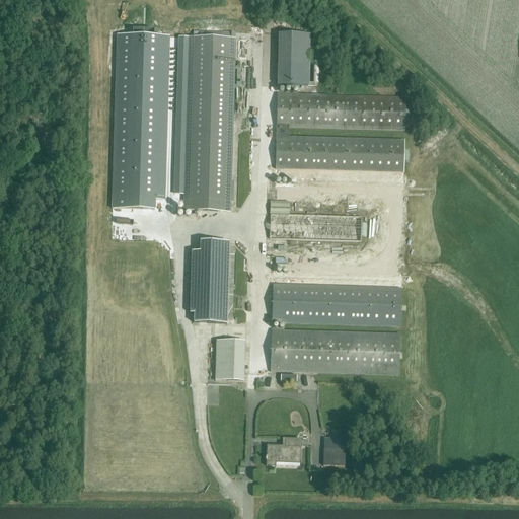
[(169,38),(159,38),(154,38),(154,32),(133,32),(132,36),(118,36),(113,210),(154,211),(155,201),(164,201),(169,38)]
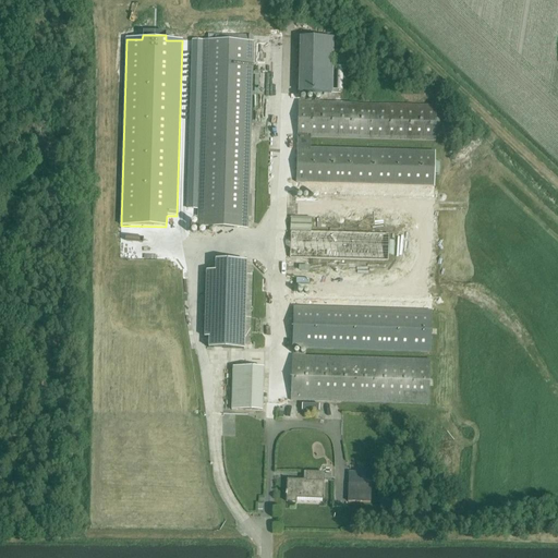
[(327,95),(328,36),(300,35),(299,94),(327,95)]
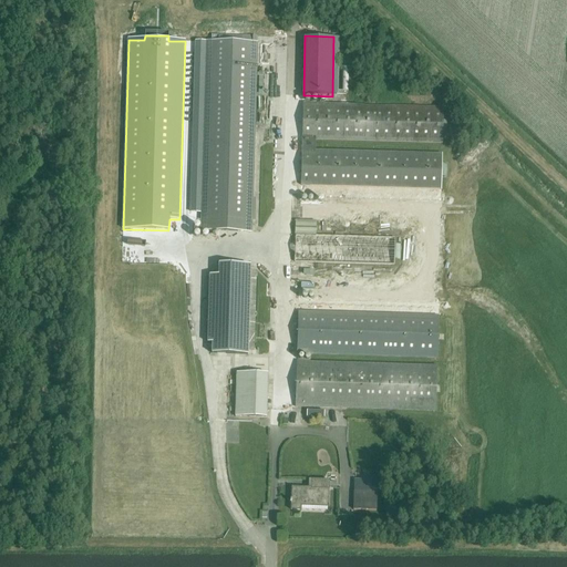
[(256,43),(206,42),(202,219),(200,232),(250,233),(256,43)]
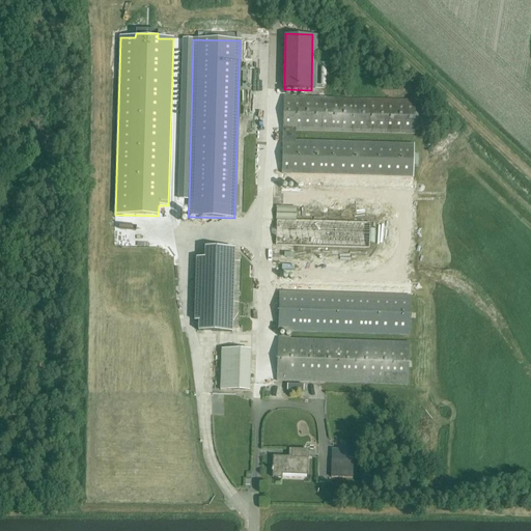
[(413,136),(414,101),(282,100),(281,176),(411,179),(412,146),(294,143),(294,133),(413,136)]
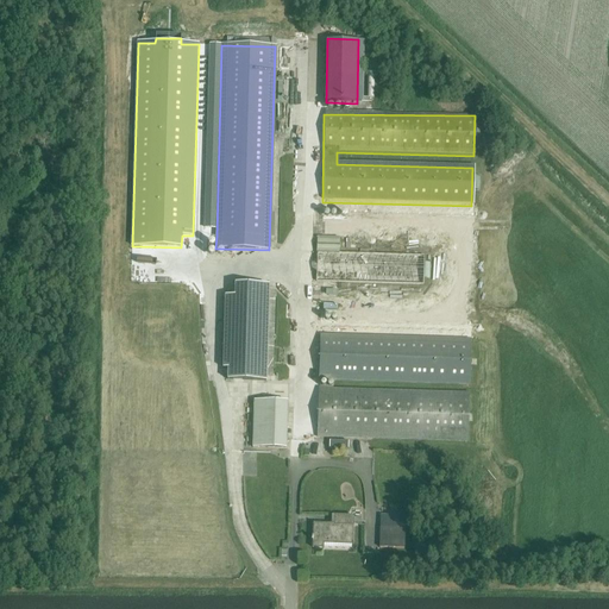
[(472,236),(316,232),(315,302),(470,306),(472,236)]
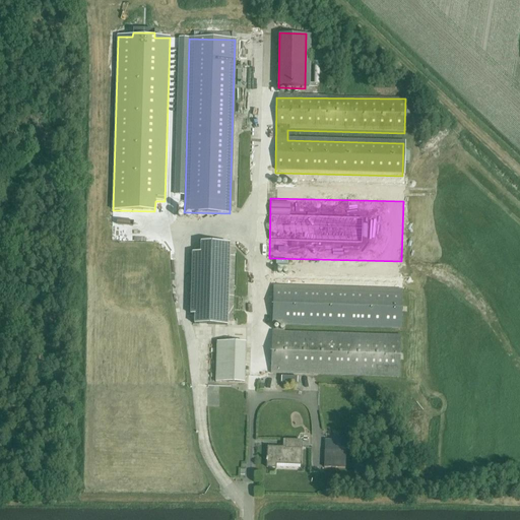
[(200,253),(192,253),(190,315),(195,315),(194,324),(226,325),(229,254),(200,253)]
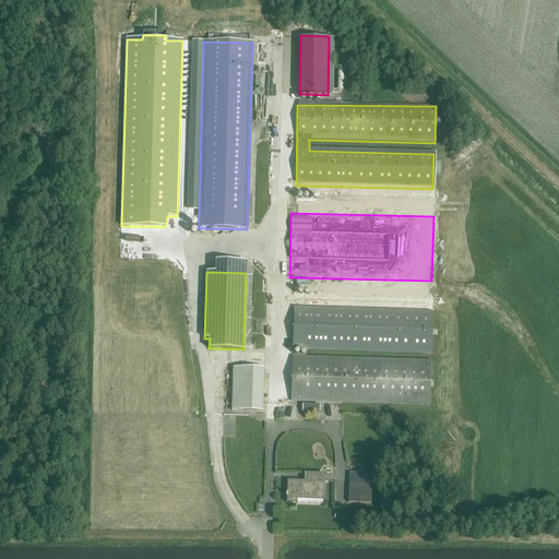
[(431,356),(432,310),(295,306),(294,352),(431,356)]
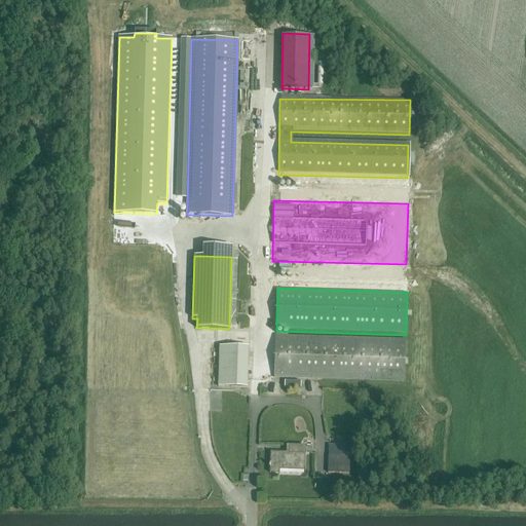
[(404,382),(405,339),(275,335),(274,378),(404,382)]
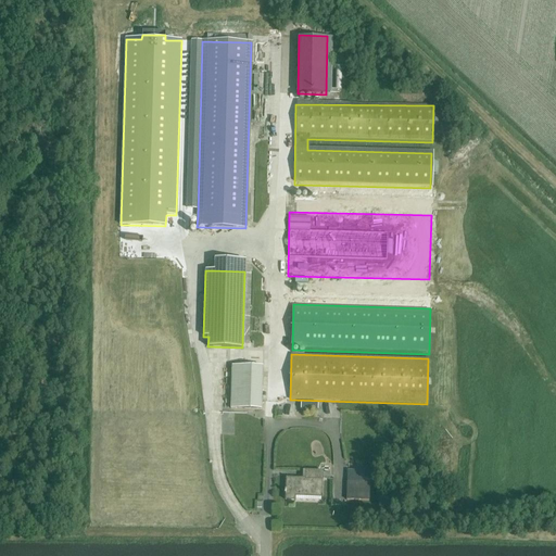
[(261,412),(261,370),(230,370),(230,412),(261,412)]
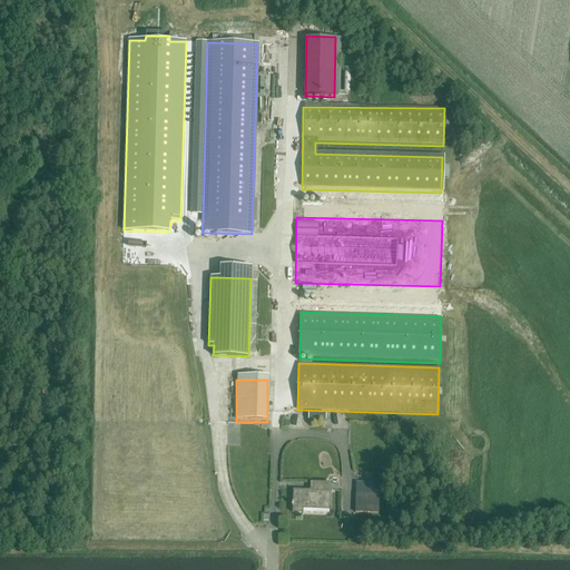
[(331,493),(331,484),(312,483),(312,491),(293,491),(292,513),(302,513),(302,510),(330,511),(328,514),(330,514),(331,493)]
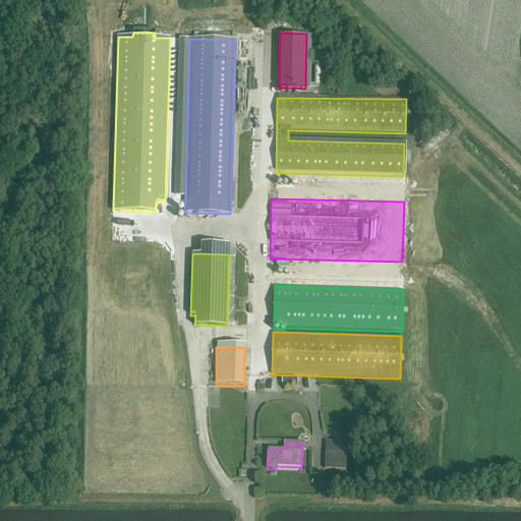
[(346,469),(346,453),(326,453),(325,469),(346,469)]
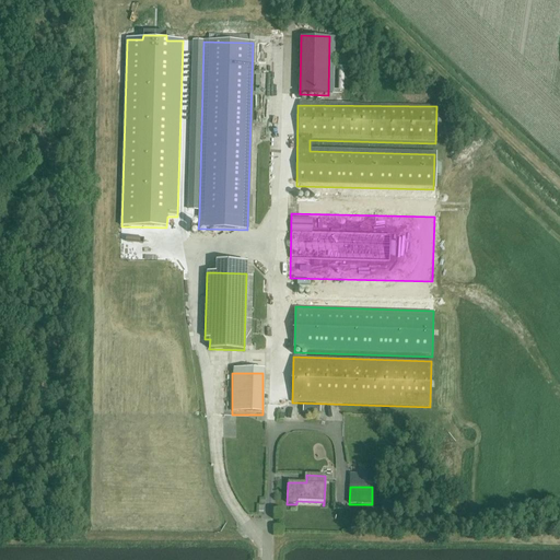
[(278,518),(287,517),(286,508),(277,509),(278,518)]
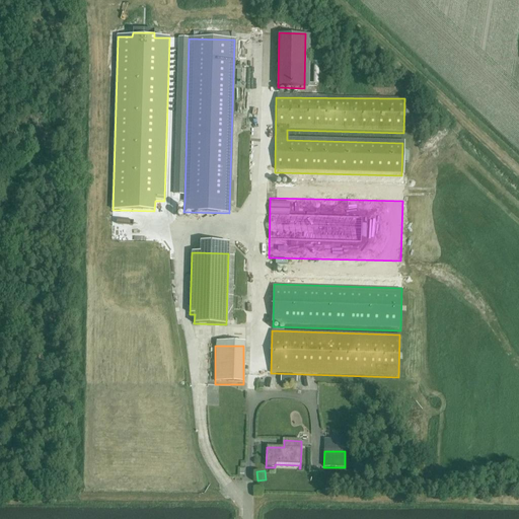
[(266,486),(256,486),(257,494),(267,493),(266,486)]
